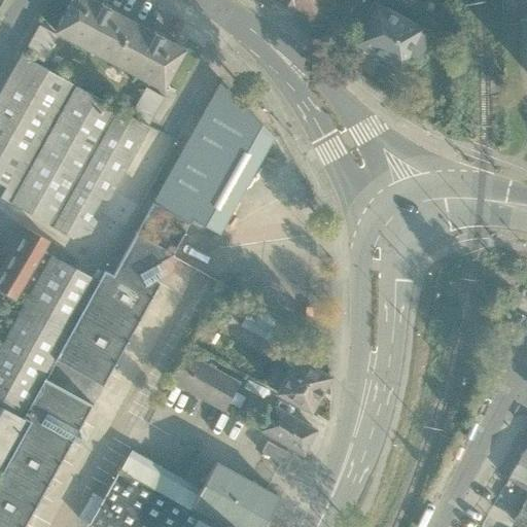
[(109,59),(133,18),(102,0),(70,0),(55,28),(109,59)]
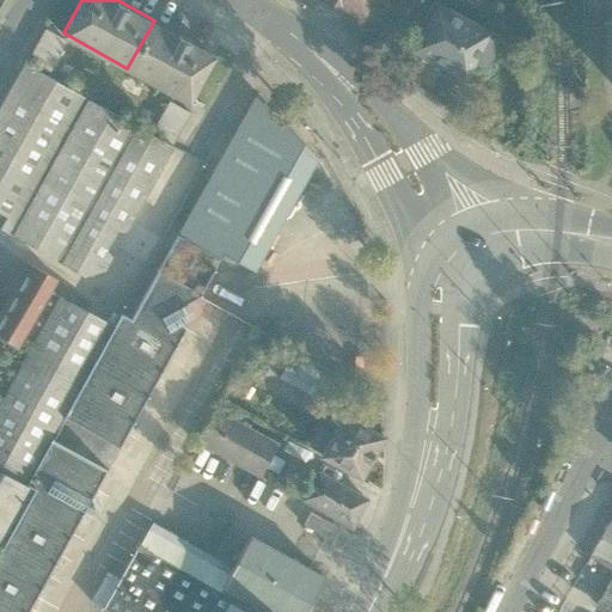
[(318,0),(371,28),(386,0),(318,0)]
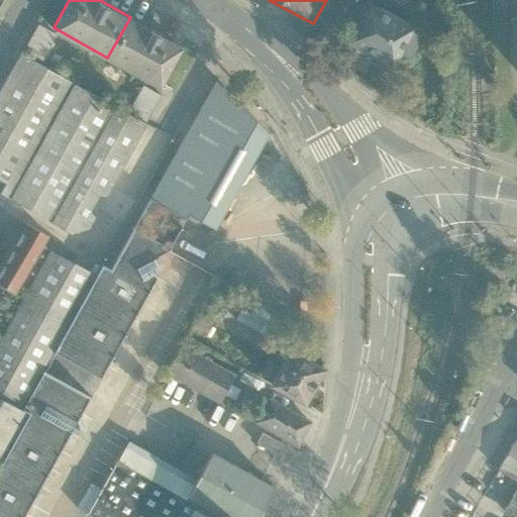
[(369,0),(346,42),(393,68),(402,52),(409,55),(423,27),(389,9),(393,0),(369,0)]
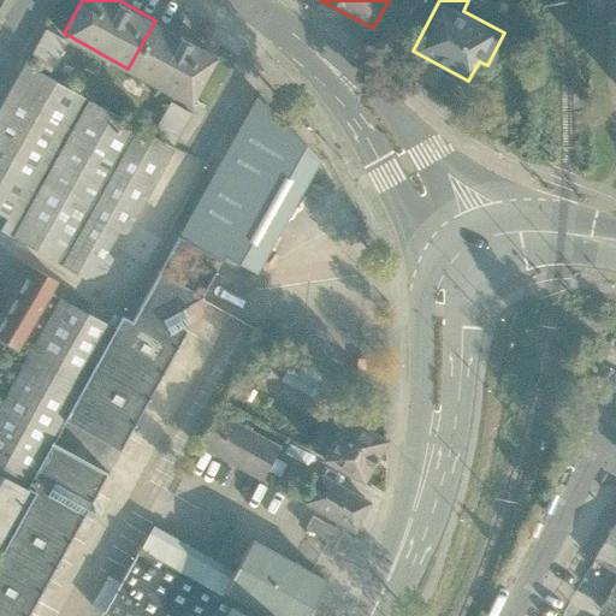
[(191,105),(219,55),(155,21),(128,69),(191,105)]
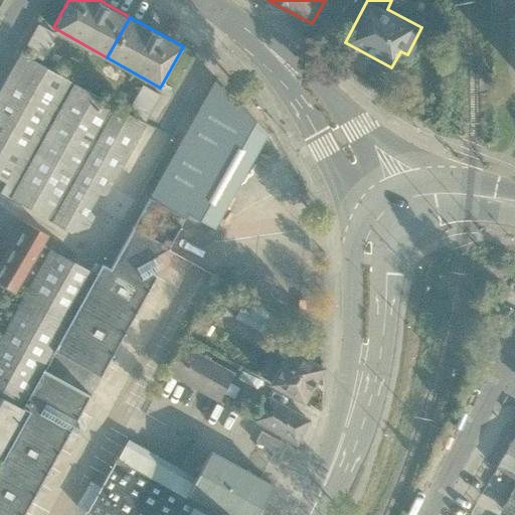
[(143,117),(25,49),(0,94),(0,176),(7,180),(0,192),(75,235),(143,117)]
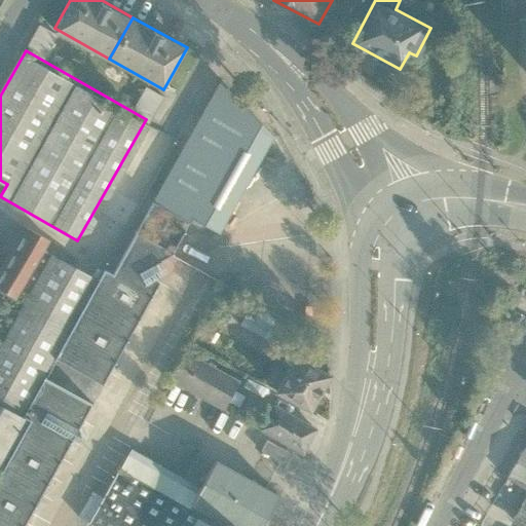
[(222,82),(154,202),(220,239),(274,142),(222,82)]
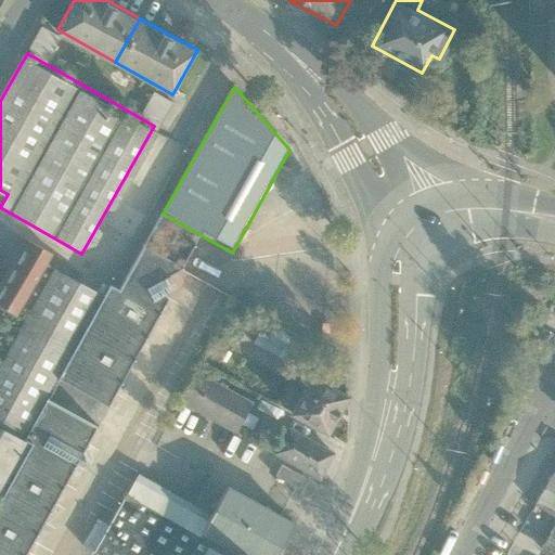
[(21,309),(46,263),(52,254),(18,234),(2,262),(10,267),(0,282),(0,306),(16,315),(21,309)]
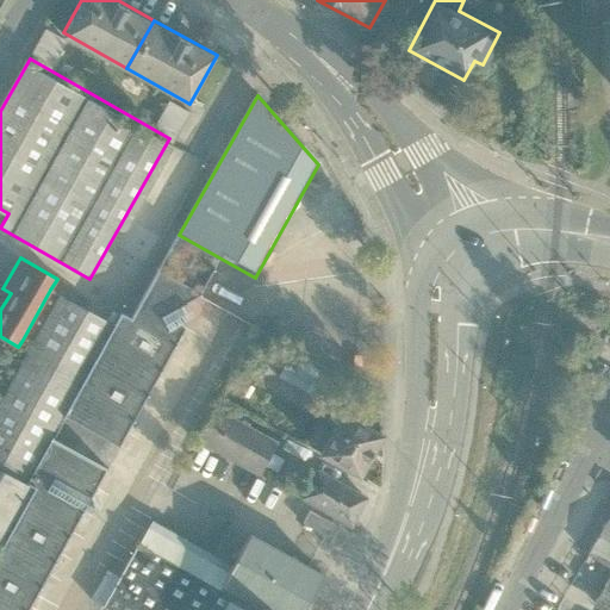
[(0,609),(27,609),(201,294),(159,274),(125,331),(50,290),(23,340),(31,344),(0,403),(0,609)]
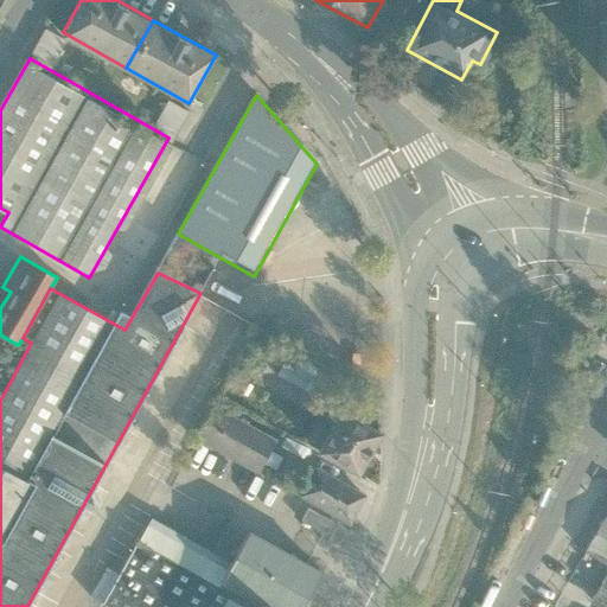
[(259,473),(276,440),(215,407),(197,440),(259,473)]
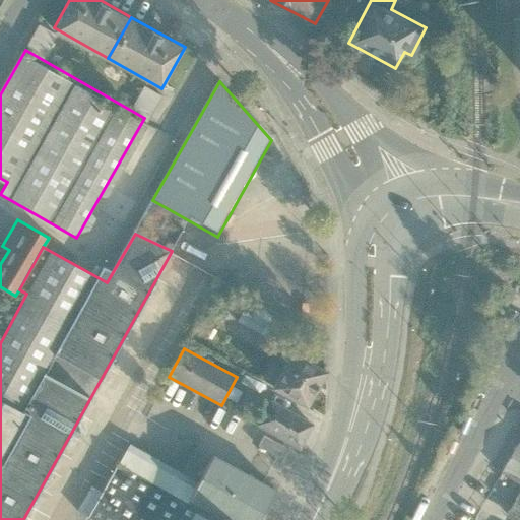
[(272,390),(307,408),(327,373),(290,351),(280,351),(273,358),(261,379),(274,387),(272,390)]
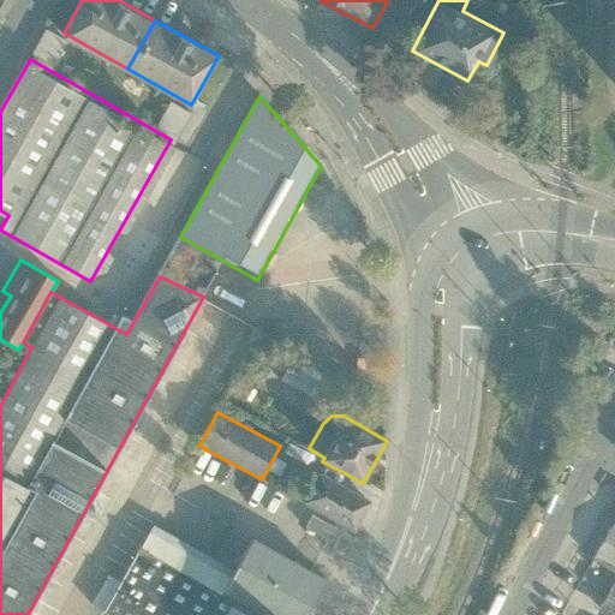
[(354,529),(370,502),(321,475),(305,501),(354,529)]
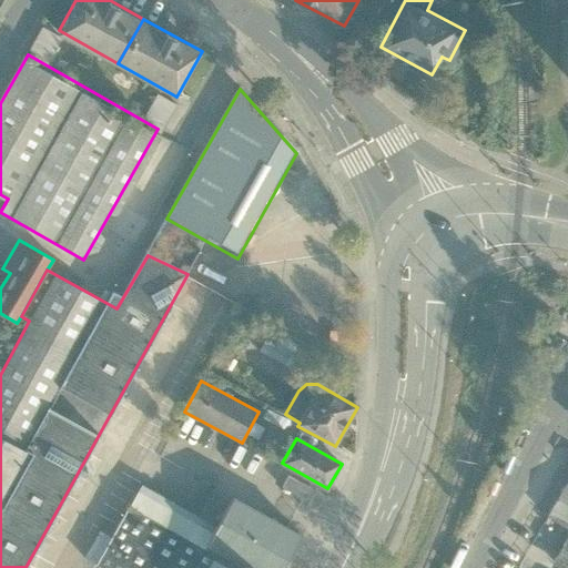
[(567,527),(567,484),(549,517),(567,527)]
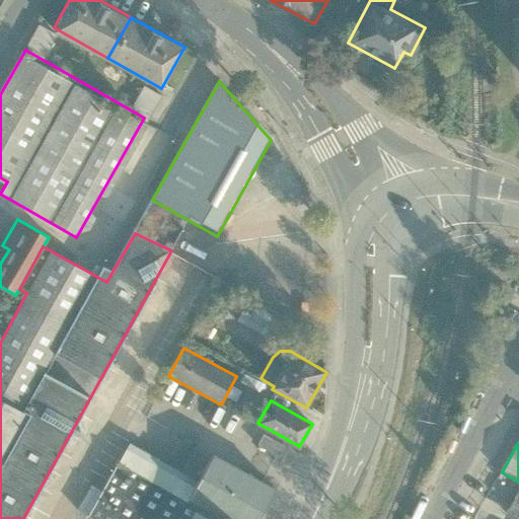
[(221,518),(260,518),(276,491),(214,457),(190,502),(217,517),(221,518)]
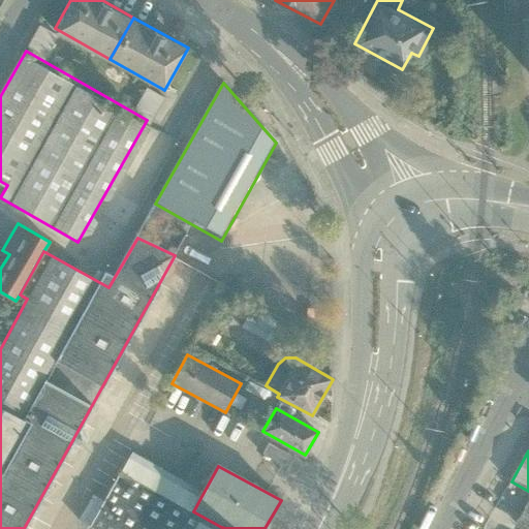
[(92,528),(219,528),(221,527),(193,511),(121,474),(91,528),(92,528)]
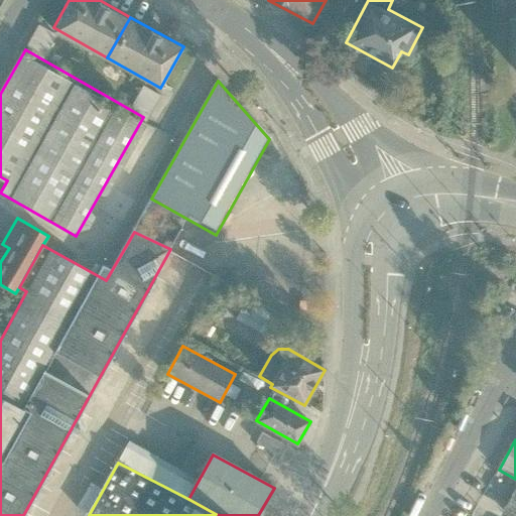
[(515,515),(515,490),(501,515),(515,515)]
